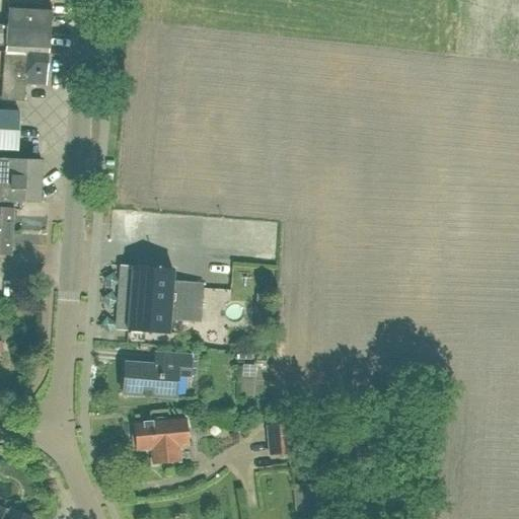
[(0,51),(4,51),(30,53),(30,52),(48,53),(50,5),(7,3),(6,25),(0,25),(0,51)]
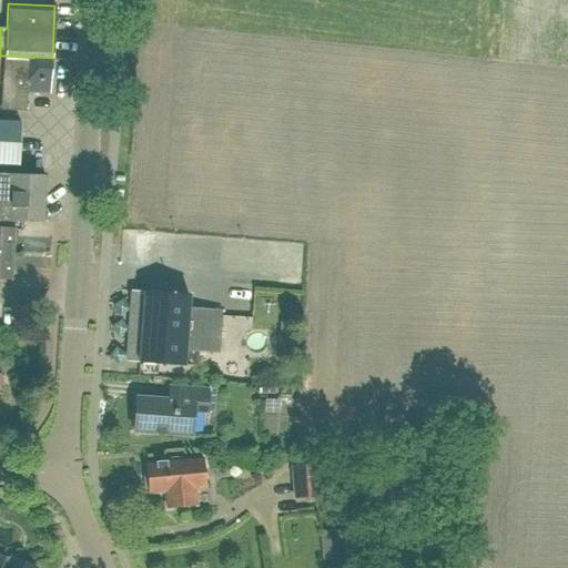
[(24,110),(26,92),(50,93),(52,58),(33,57),(33,58),(4,56),(0,109),(24,110)]
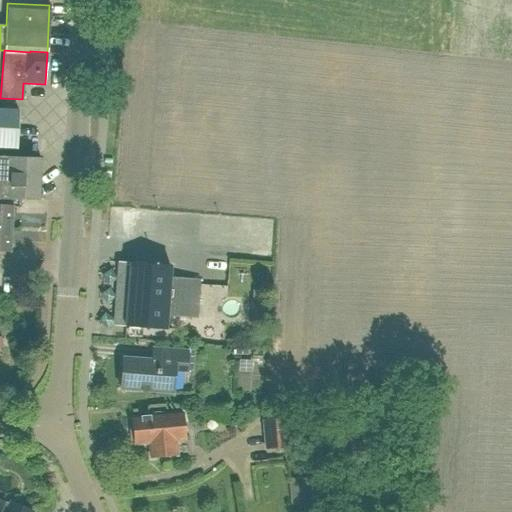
[(0,109),(0,146),(16,148),(18,110),(0,109)]
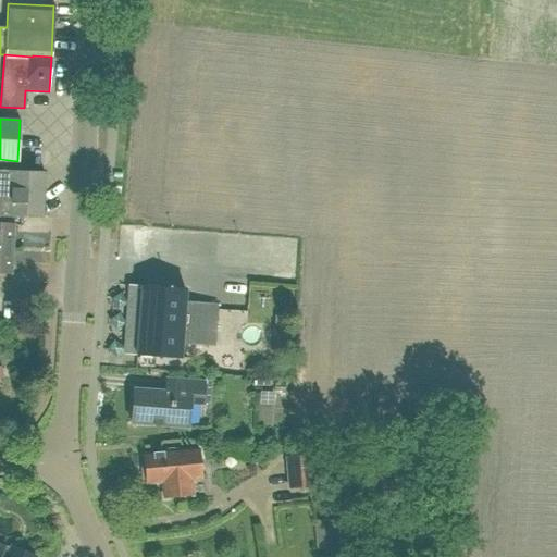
[(0,215),(41,218),(44,173),(0,171),(0,215)]
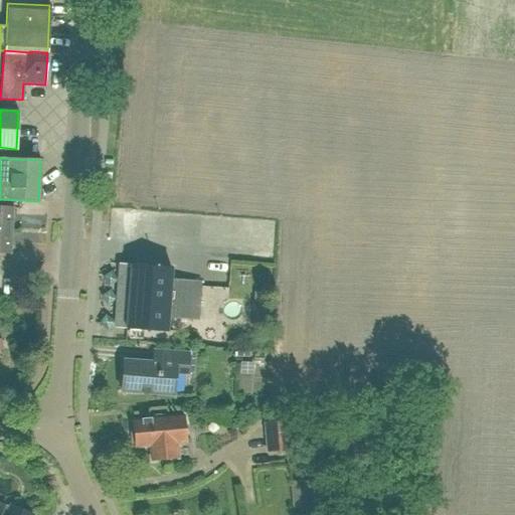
[(0,229),(11,230),(12,208),(0,207),(0,229)]
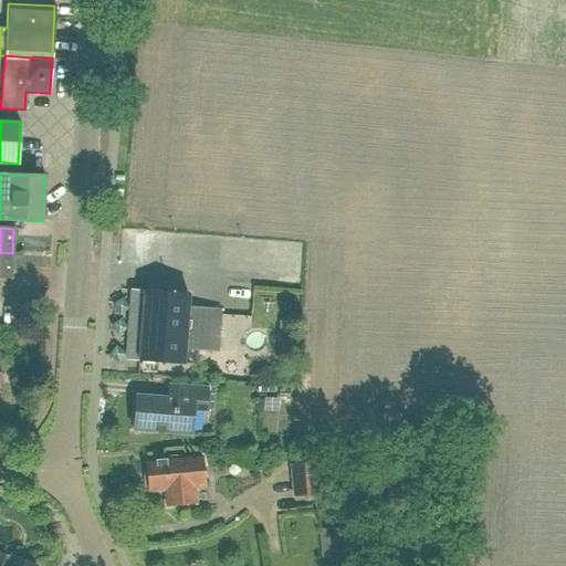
[(12,253),(0,252),(0,275),(10,278),(12,253)]
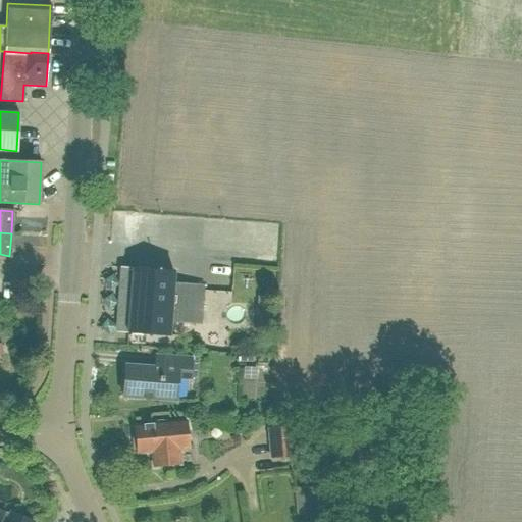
[(167,335),(168,322),(200,325),(203,284),(171,282),(172,271),(132,268),(126,332),(167,335)]
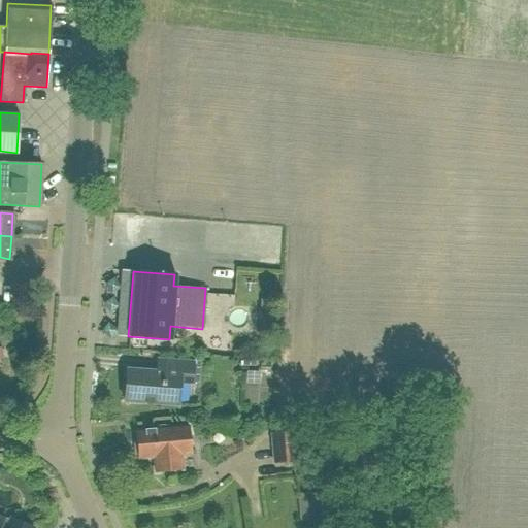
[(192,361),(157,359),(156,371),(126,369),(124,400),(176,404),(178,382),(191,383),(192,361)]
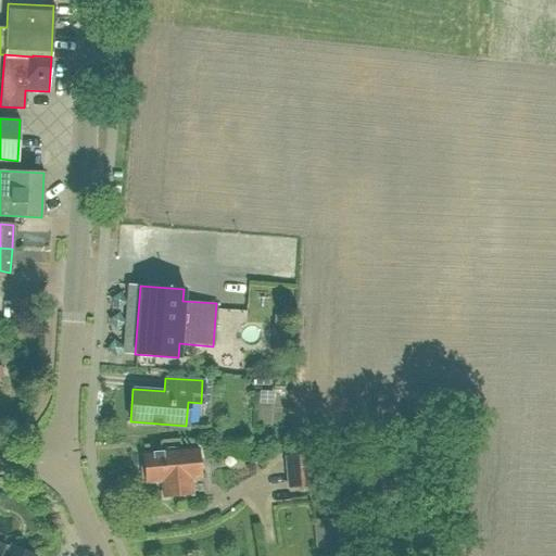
[(166,452),(142,454),(146,482),(163,480),(164,487),(163,487),(164,497),(173,496),(192,494),(191,478),(202,477),(200,449),(175,451),(175,449),(166,450),(166,452)]
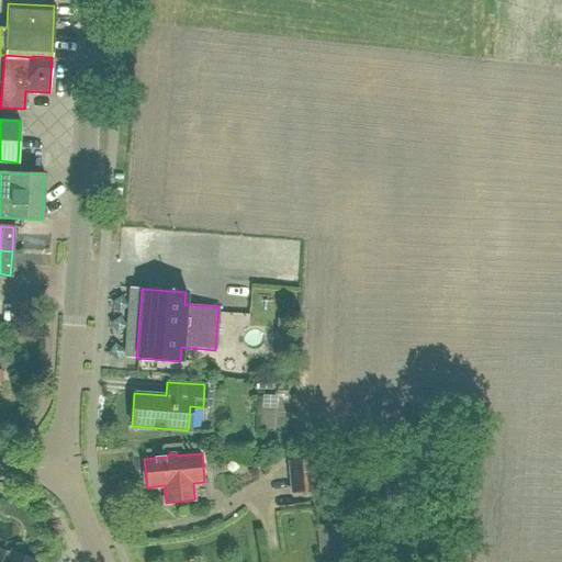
[(313,459),(287,461),(290,495),(318,492),(317,481),(335,480),(333,453),(313,454),(313,459)]
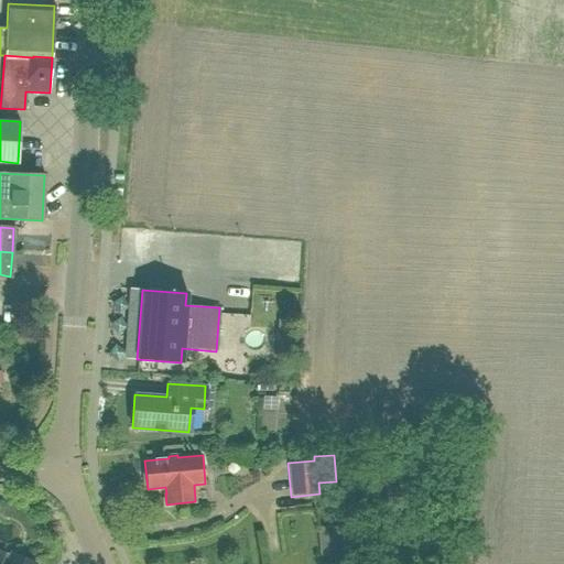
[(329,563),(360,563),(357,524),(326,527),(328,555),(329,563)]
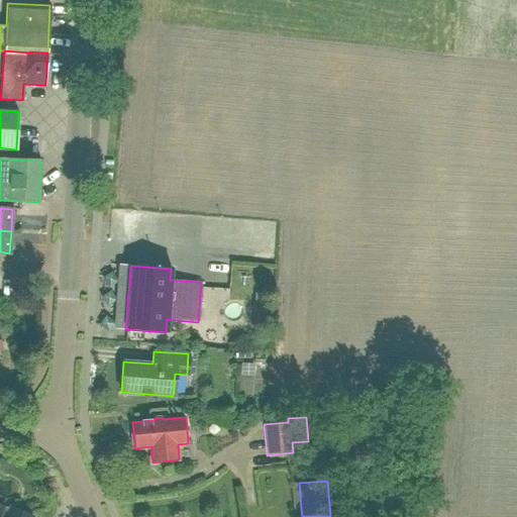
[(0,507),(0,516),(30,516),(8,507),(7,510),(0,507)]
